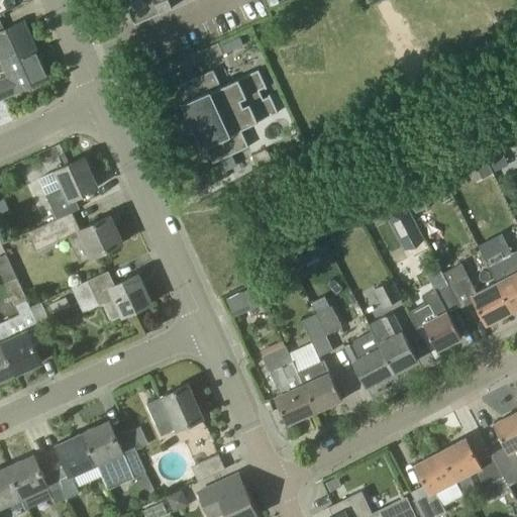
[(142,0),(144,2),(130,9),(133,15),(135,19),(136,22),(171,7),(172,9),(191,0),(142,0)]
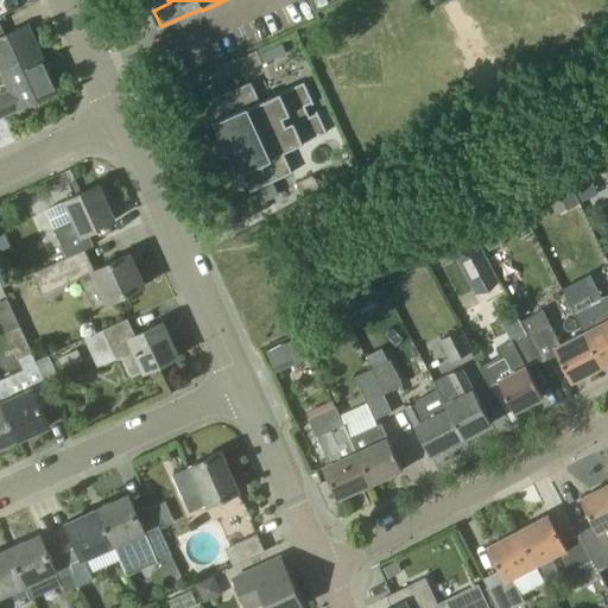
[(0,115),(56,92),(48,73),(46,69),(26,29),(27,27),(27,26),(0,39),(0,65),(11,89),(0,94),(0,115)]
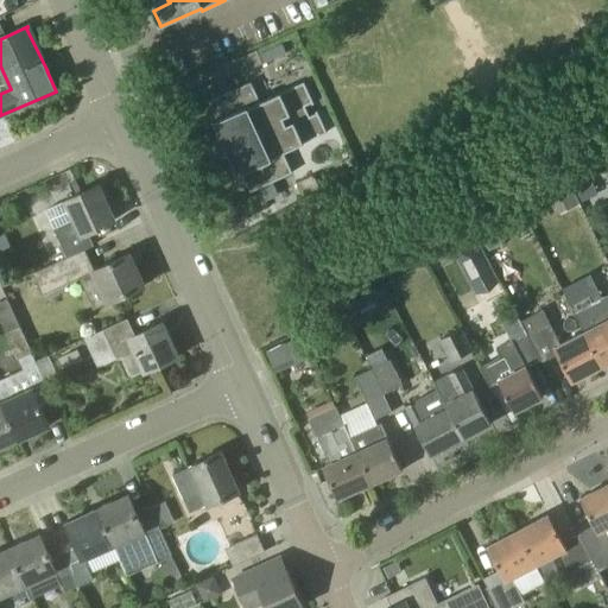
[(287,52),(283,43),(260,54),(265,63),(287,52)]
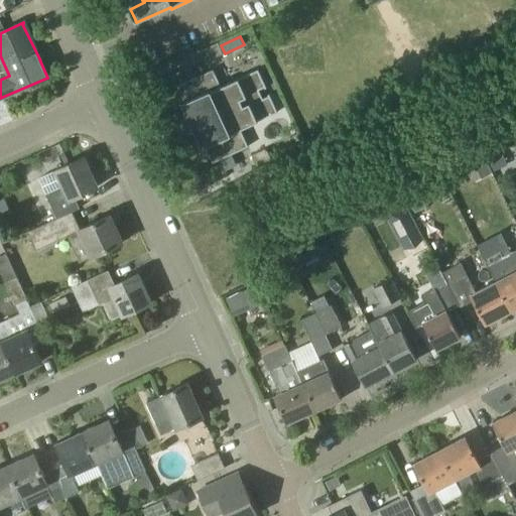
[(223,54),(218,42),(203,49),(208,61),(223,54)]
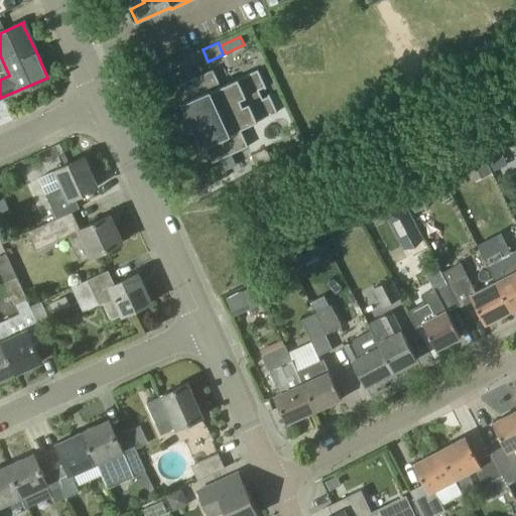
[(258,90),(266,86),(259,70),(222,87),(214,70),(177,86),(184,101),(180,103),(187,117),(189,116),(194,125),(260,94),(258,90)]
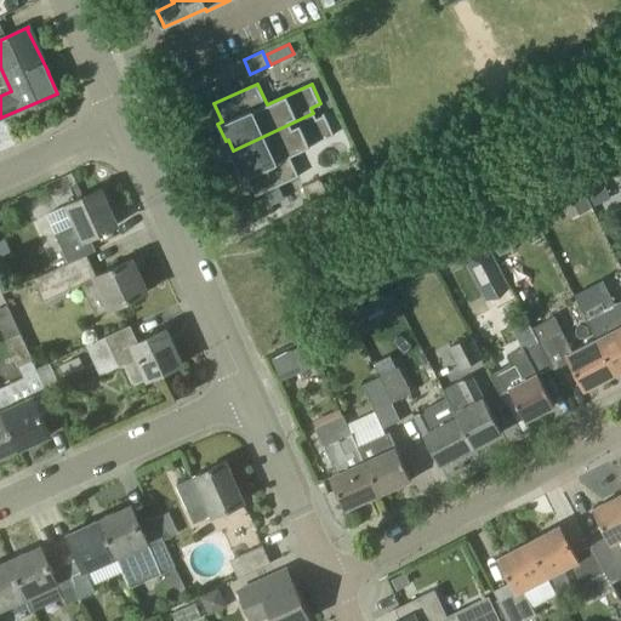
[(336,135),(326,115),(317,120),(313,113),(233,151),(238,161),(235,163),(243,180),(248,178),(256,197),(300,176),(290,155),(336,135)]
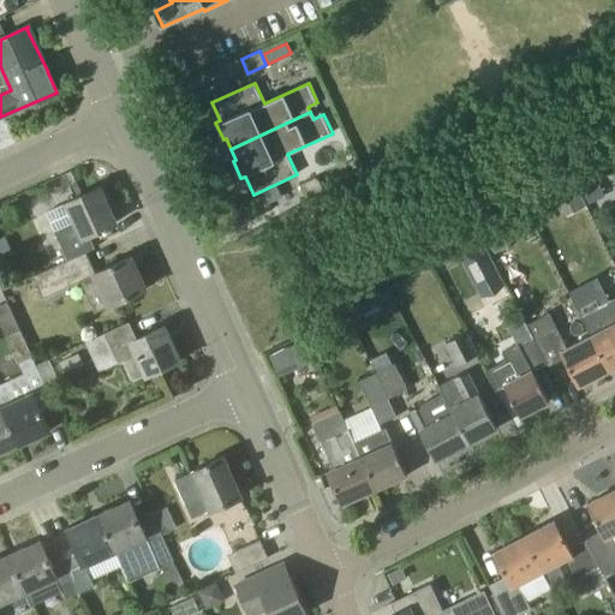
[(300,185),(306,199),(324,191),(317,177),(300,185)]
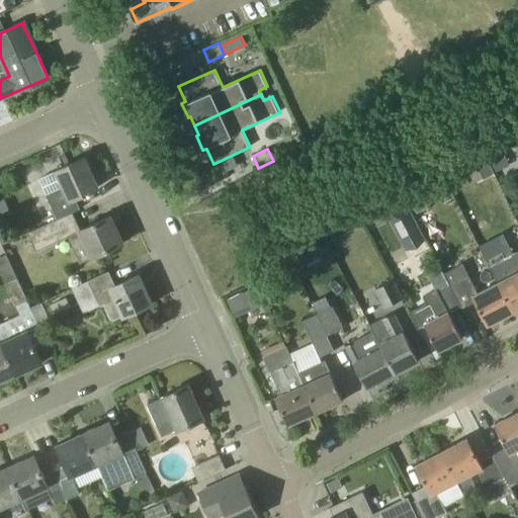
[(496,171),(497,173),(498,173),(510,166),(509,164),(505,157),(504,154),(490,161),(496,171)]
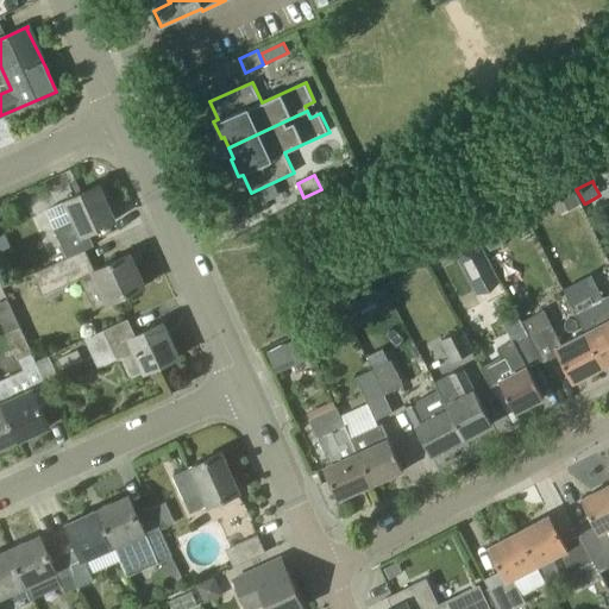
[(68,258),(85,250),(94,246),(87,232),(115,220),(99,186),(45,211),(58,238),(68,258)]
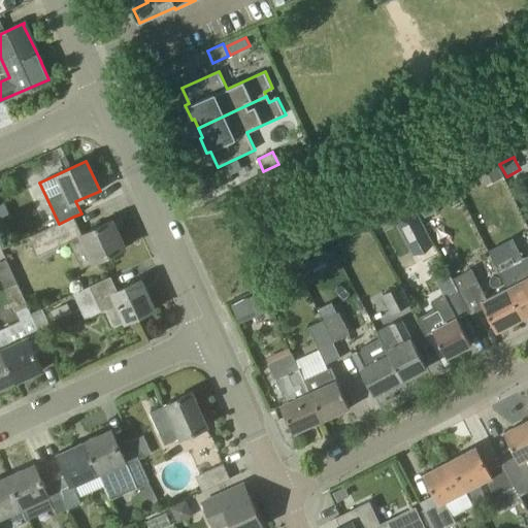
[(496,165),(481,173),(487,186),(503,177),(496,165)]
